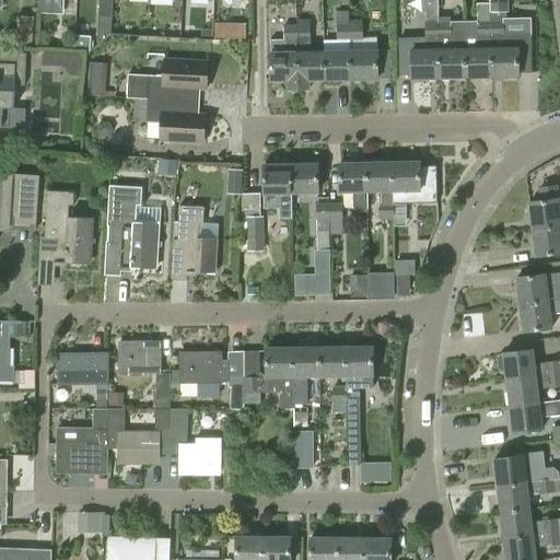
[(38,0),(37,14),(51,15),(53,0),(38,0)]
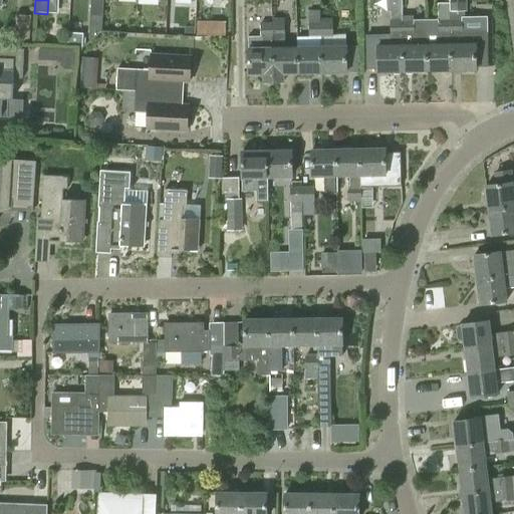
[(90,0),(90,16),(90,25),(100,25),(100,16),(102,16),(102,0),(90,0)]
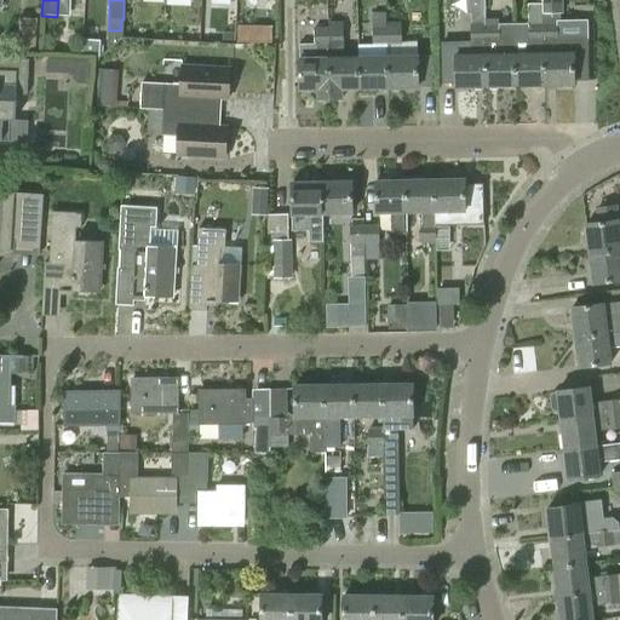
[(541,0),(543,5),(543,15),(561,15),(563,15),(562,0),(541,0)]
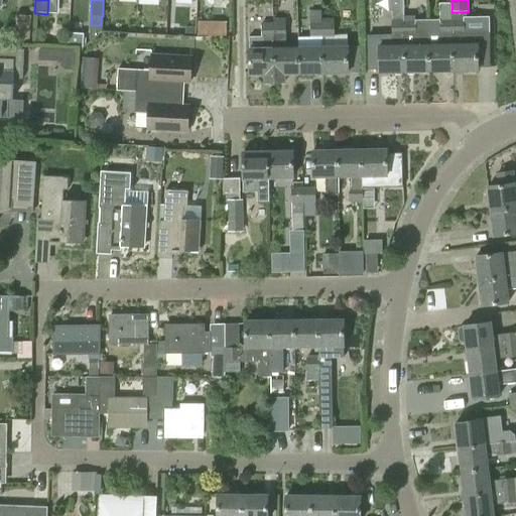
[(427,20),(428,74),(453,73),(452,46),(452,20),(452,12),(452,4),(450,4),(439,4),(440,46),(429,46),(428,20),(427,20)]
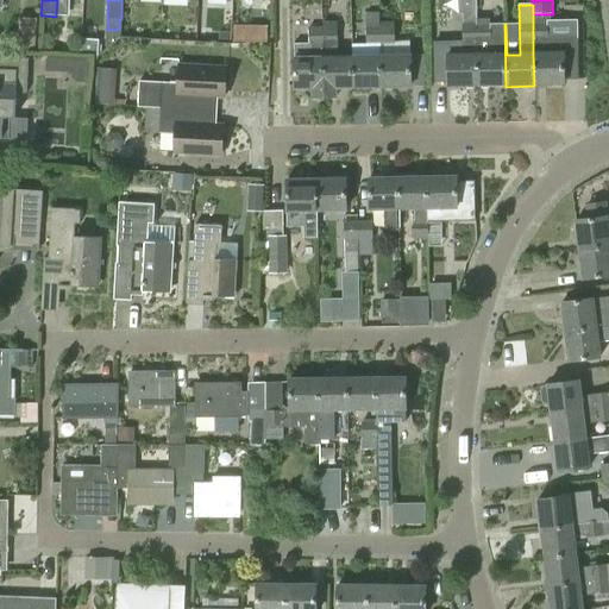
[(365,13),(366,44),(380,44),(380,26),(380,13),(365,13)]
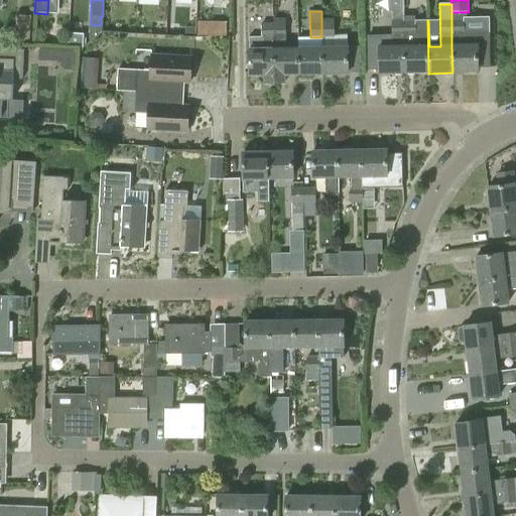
[(15,14),(12,41),(28,43),(31,16),(15,14)]
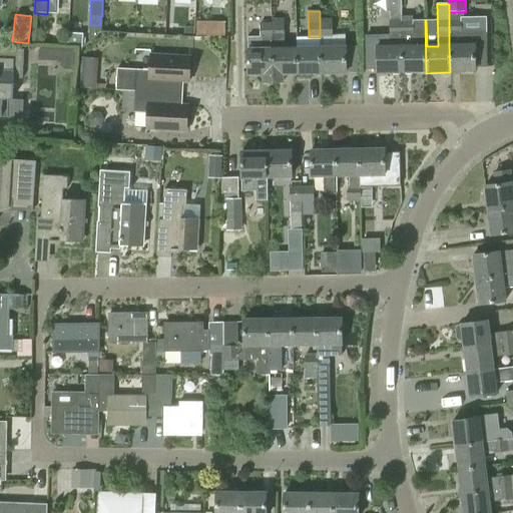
[(402,47),(403,73),(426,73),(425,20),(413,20),(413,17),(402,17),(402,19),(402,47)]
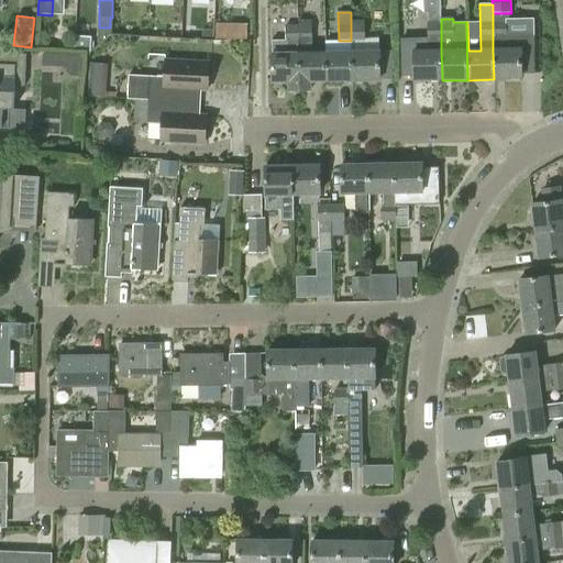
[(299,54),(298,20),(297,20),(297,25),(286,25),(286,54),(273,54),(273,84),(287,83),(287,91),(299,90),(299,54)]
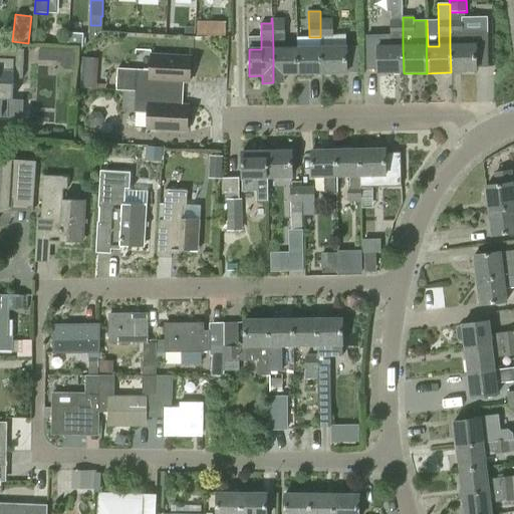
[(272,18),(273,49),(273,82),(285,82),(285,75),(298,75),(297,49),(285,49),(284,18),(272,18)]
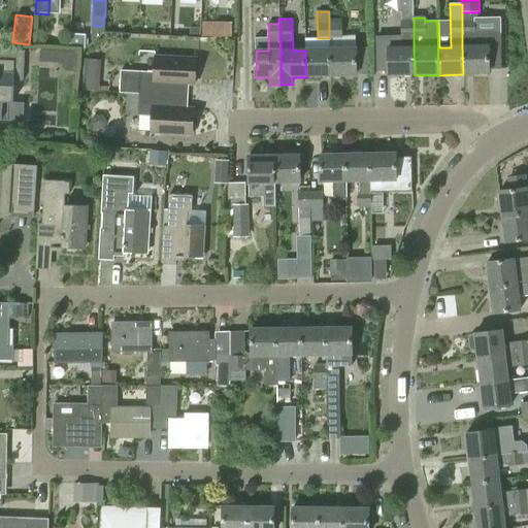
[(388,35),(388,48),(389,76),(415,75),(414,48),(414,20),(400,20),(401,35),(388,35)]
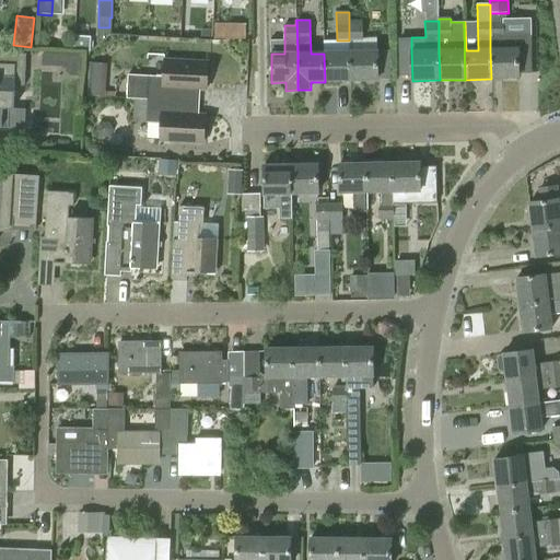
[(249,38),(249,22),(217,22),(217,38),(249,38)]
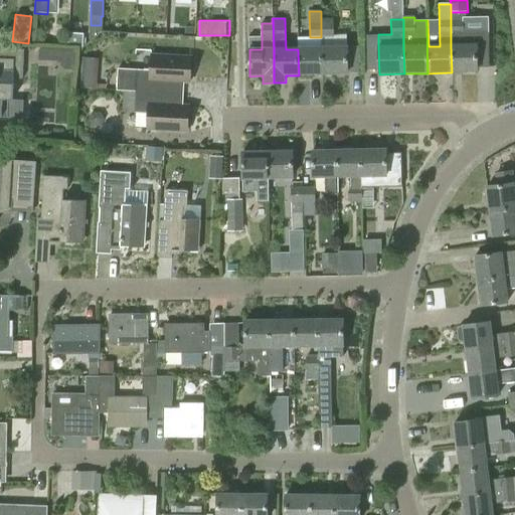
[(451,20),(451,46),(452,72),(477,72),(477,67),(489,67),(489,45),(489,31),(464,32),(463,20),(451,20)]
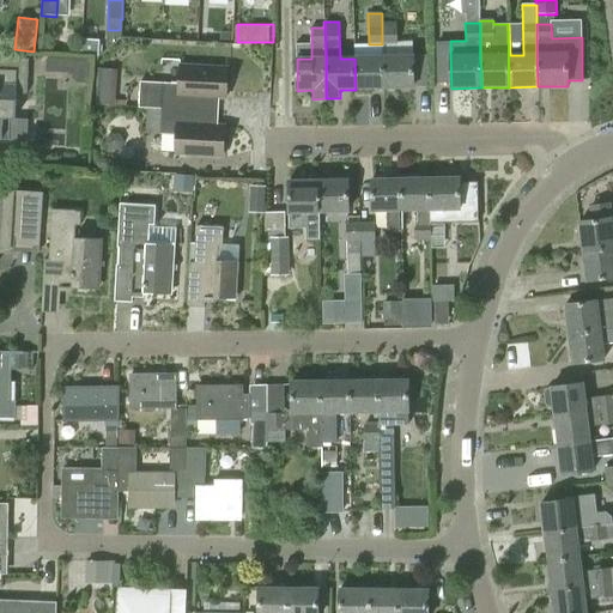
[(382,58),(383,89),(413,89),(414,89),(414,87),(414,56),(412,56),(412,55),(412,43),(396,43),(396,26),(382,26),(382,44),(383,44),(383,58),(382,58)]
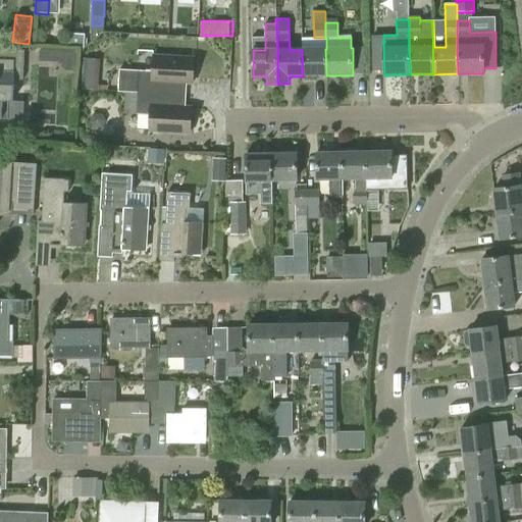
[(71,44),(86,45),(87,36),(72,35),(71,44)]
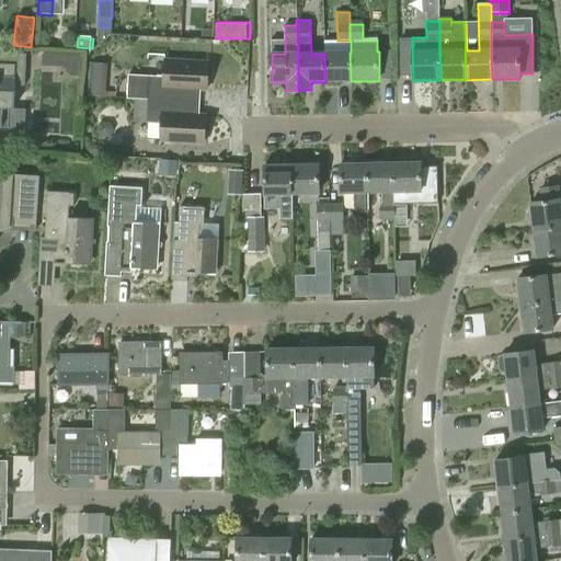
[(0,128),(9,129),(10,109),(14,110),(15,82),(25,82),(26,54),(8,53),(8,49),(0,48),(0,128)]
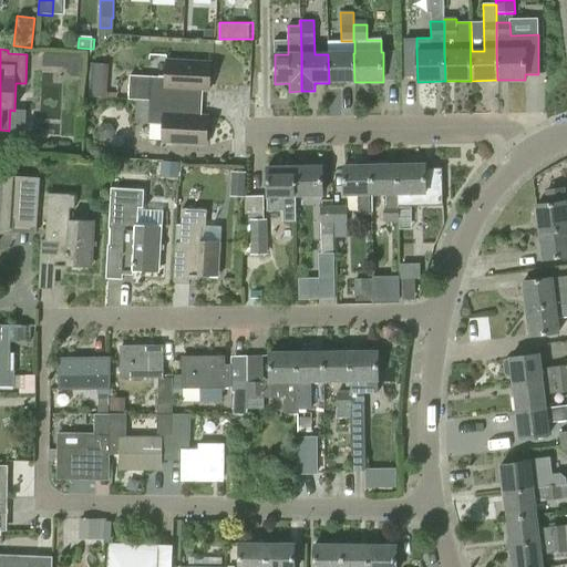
[(353,53),(328,54),(329,83),(354,82),(353,53)]
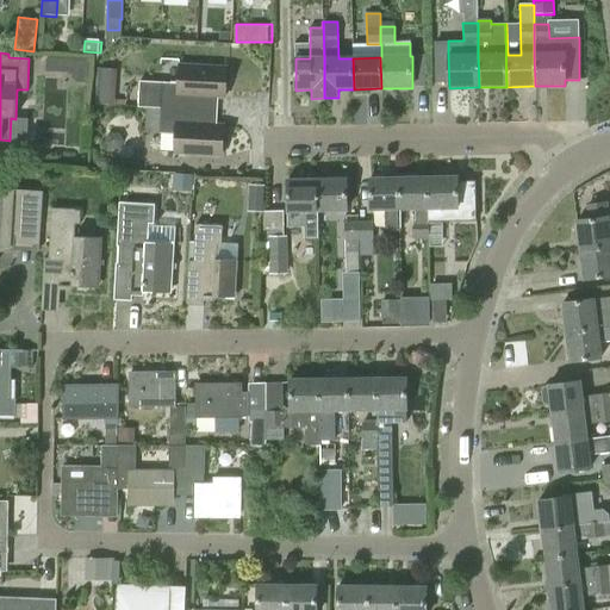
[(66,73),(67,58),(45,58),(45,72),(66,73)]
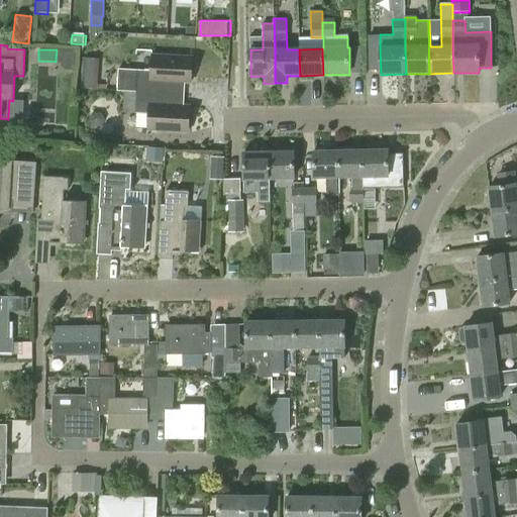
[(124,92),(165,94),(165,83),(191,85),(192,58),(151,56),(150,71),(118,70),(117,91),(124,92)]
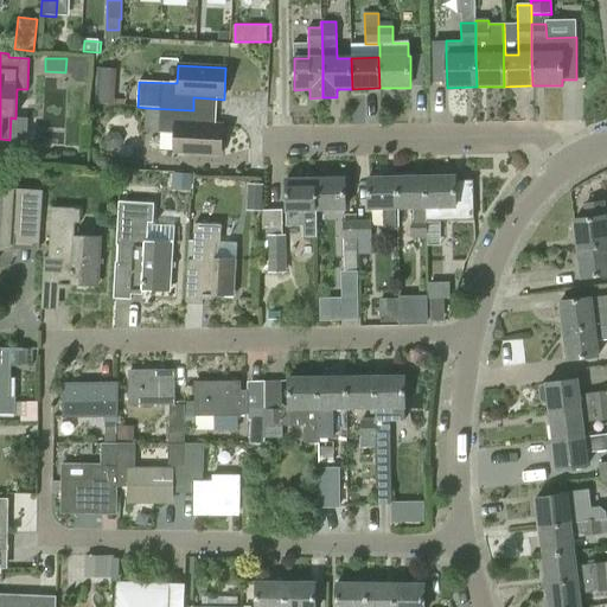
[(100,69),(97,104),(113,106),(116,70),(100,69)]
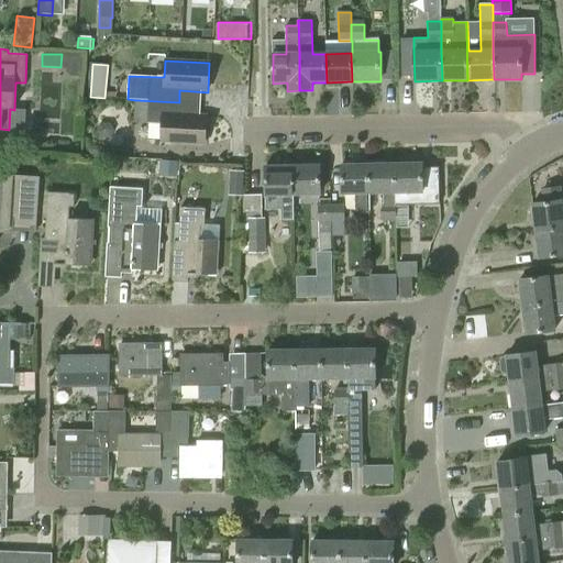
[(179,102),(135,100),(134,122),(162,124),(161,143),(206,145),(207,117),(178,116),(179,102)]
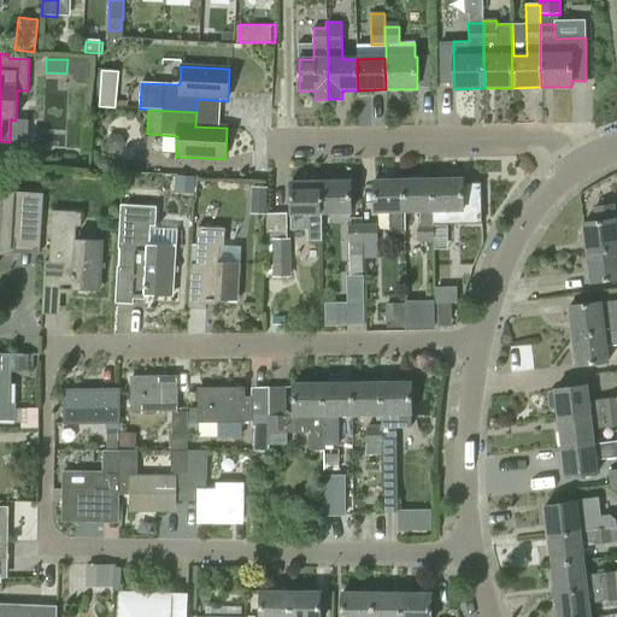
[(462,181),(433,182),(433,212),(433,227),(481,225),(481,186),(462,186),(462,181)]
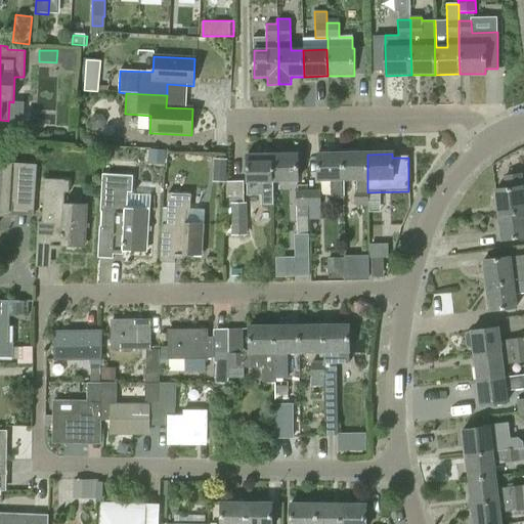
[(332,198),(343,197),(342,155),(317,156),(317,181),(331,181),(332,198)]
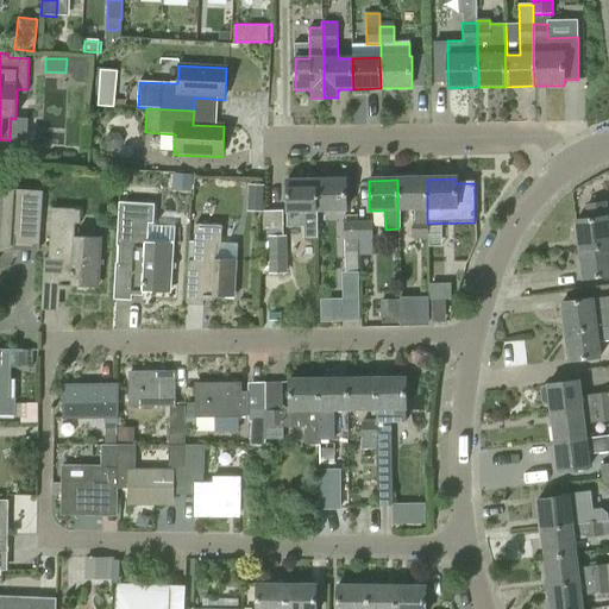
[(397,180),(399,228),(400,228),(400,209),(413,209),(413,239),(428,239),(427,209),(427,180),(397,180)]
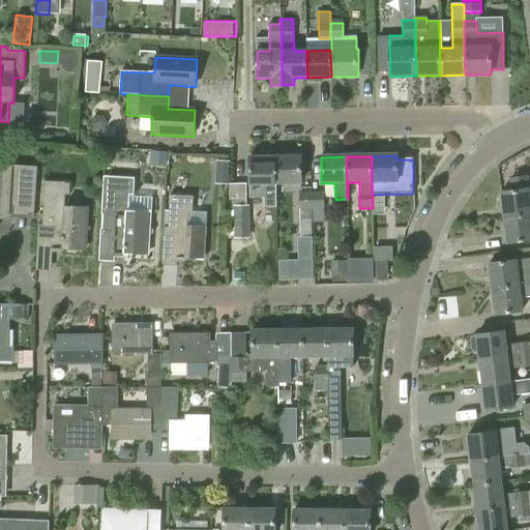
[(275,184),(275,157),(249,158),(249,198),(264,198),(264,207),(275,207),(275,184)]
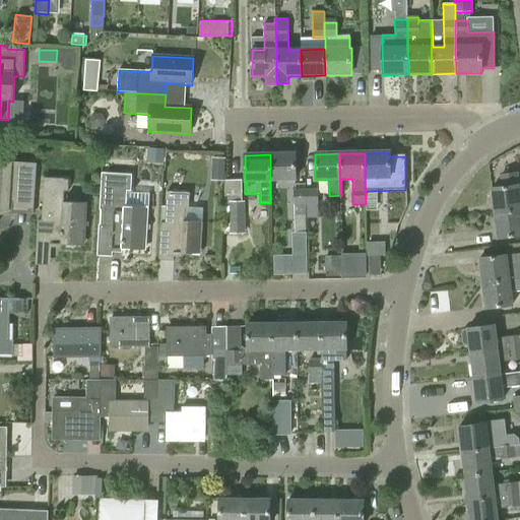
[(295,154),(270,154),(270,181),(295,181),(295,154)]
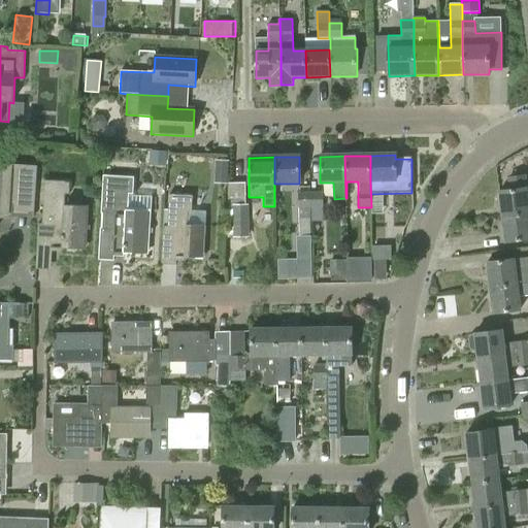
[(0,217),(33,217),(36,167),(0,164),(0,217)]
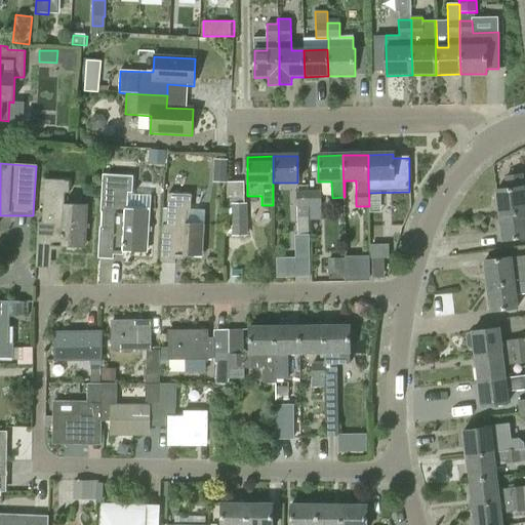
[(127,195),(131,195),(132,177),(102,176),(97,259),(113,260),(114,253),(147,254),(150,211),(126,209),(127,195)]
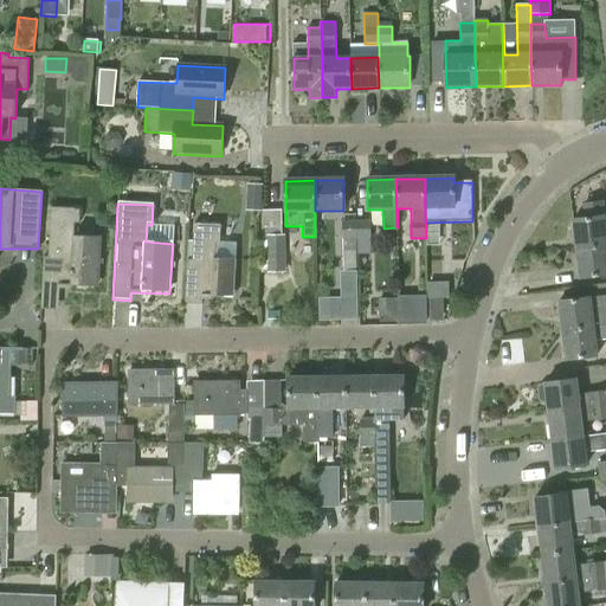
[(585,219),(572,221),(575,250),(605,245),(605,233),(604,218),(601,204),(584,205),(585,219)]
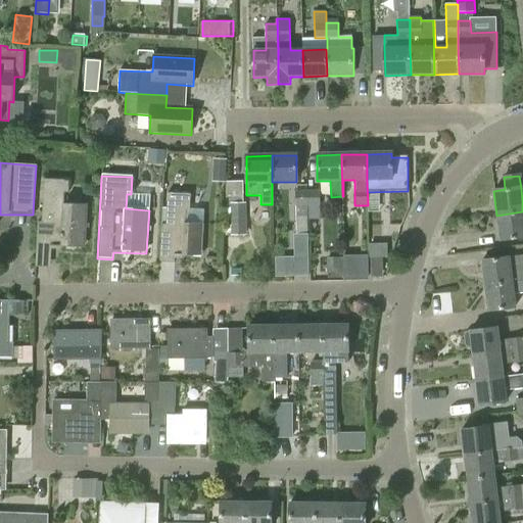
[(63,192),(66,193),(67,181),(43,180),(41,223),(37,222),(35,253),(51,254),(51,246),(84,248),(87,205),(62,203),(63,192)]
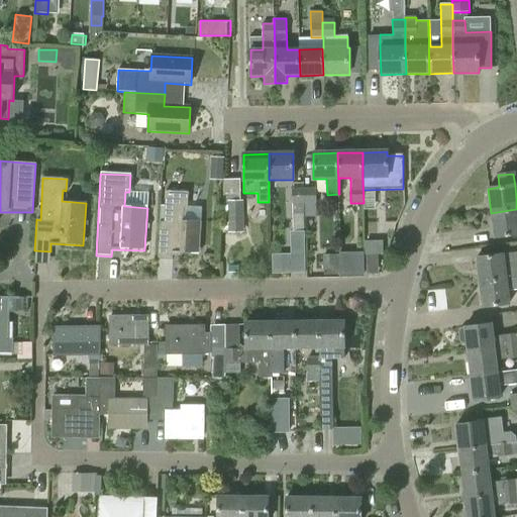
[(228,179),(229,199),(243,198),(242,178),(228,179)]
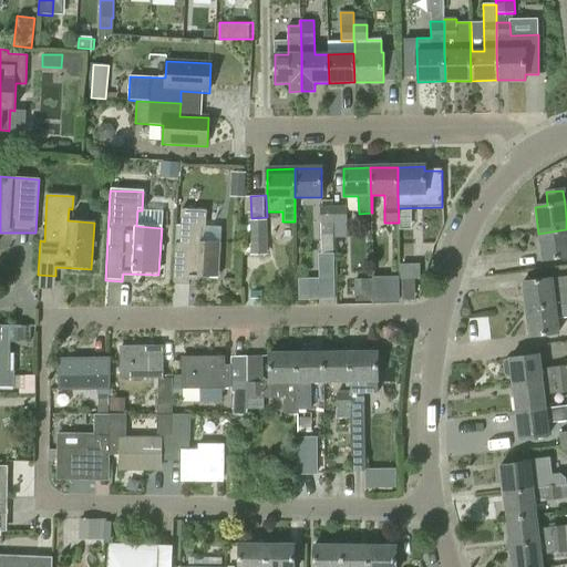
[(333,249),(332,206),(332,200),(326,200),(326,197),(321,197),(322,206),(320,206),(321,254),(333,253),(333,249)]
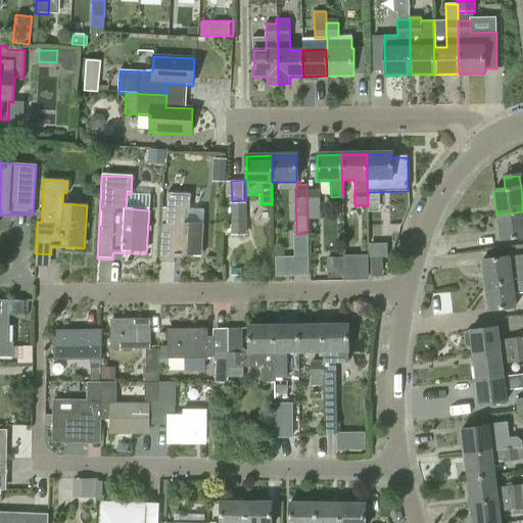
[(306,190),(307,217),(312,217),(312,206),(319,206),(318,190),(306,190)]
